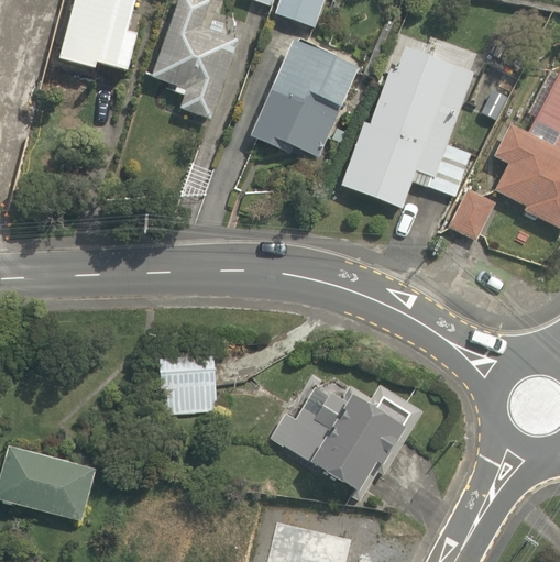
[(0,0),(0,51),(28,57),(41,0),(0,0)]
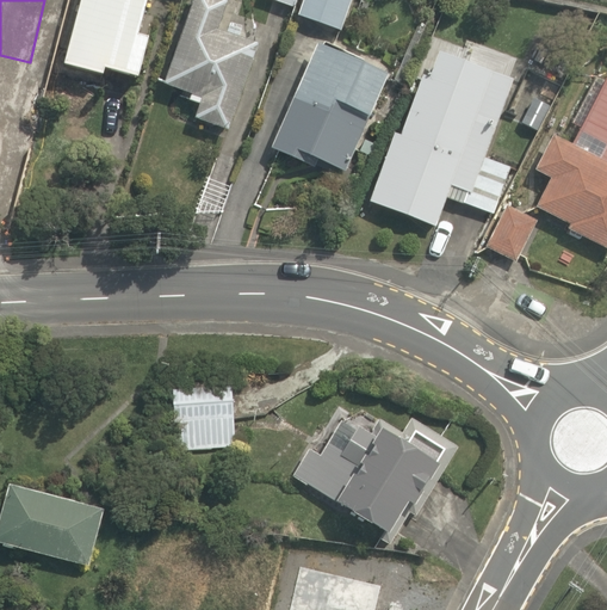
[(79,0),(62,63),(103,74),(105,67),(138,75),(148,35),(136,32),(144,0),(79,0)]
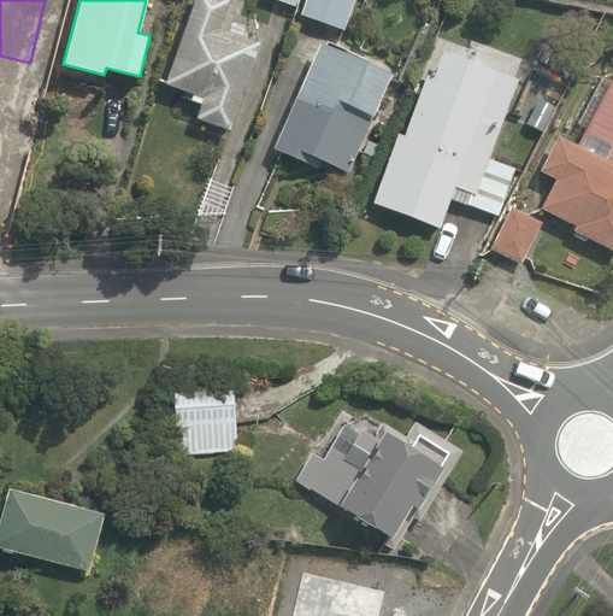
[(235,0),(190,0),(168,86),(207,97),(201,121),(234,129),(258,41),(227,33),(235,0)]
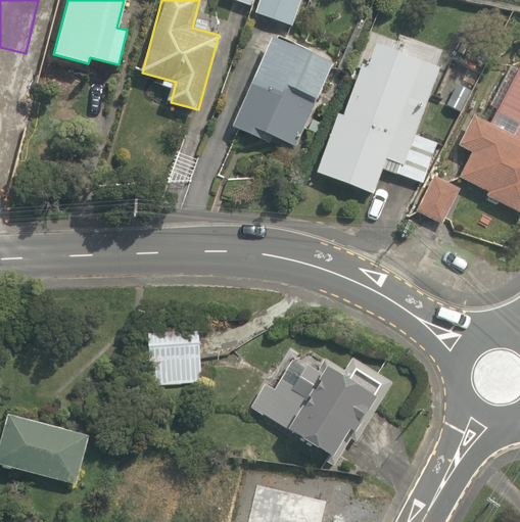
[(260,0),(255,10),(292,25),(301,0),(260,0)]
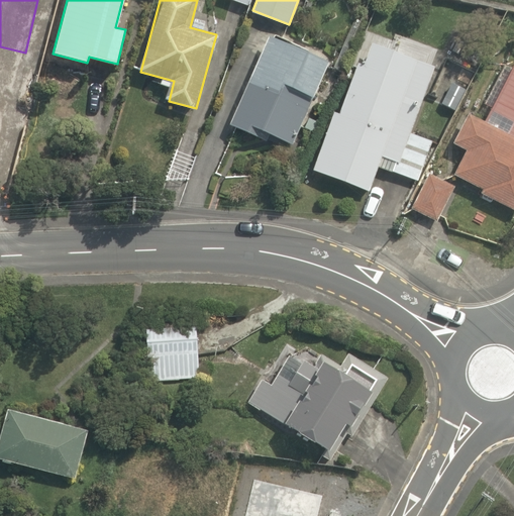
[(434,141),(410,131),(428,85),(433,87),(446,53),(375,24),(339,116),(334,114),(313,169),(371,191),(380,167),(418,182),(434,141)]
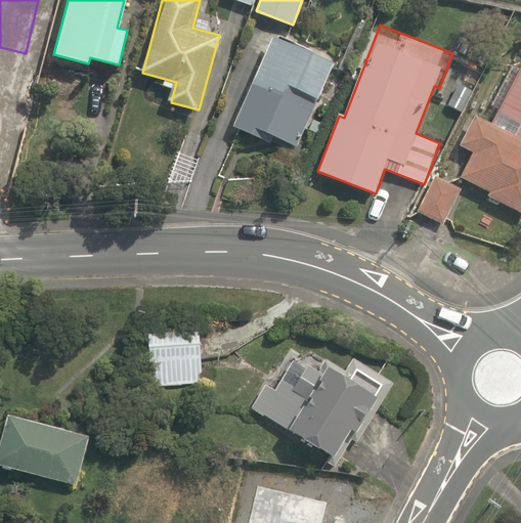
[(310,51),(274,37),(237,129),(262,138),(263,134),(299,147),(332,64),(309,55),(310,51)]
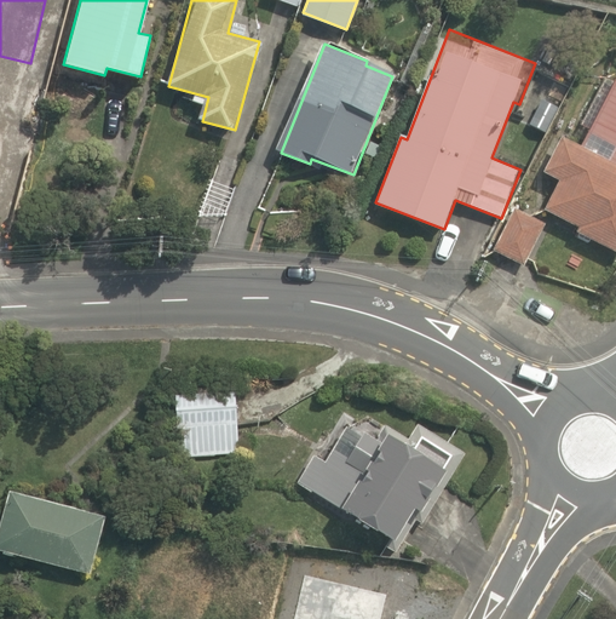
[(568,81),(550,74),(533,116),(551,124),(568,81)]
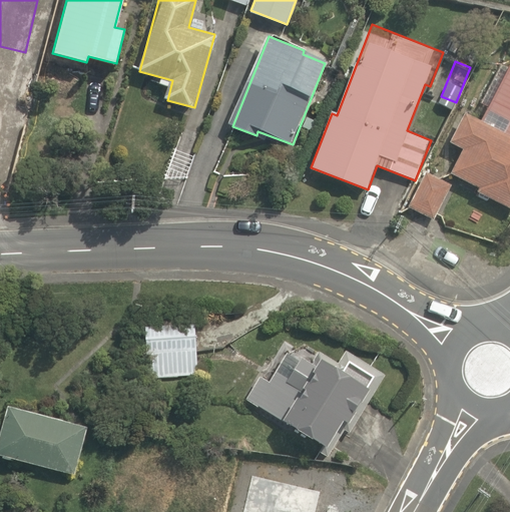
[(509,65),(501,61),(482,102),(486,104),(479,121),(463,115),(450,145),(464,152),(454,176),(479,187),(476,194),(509,208),(509,65)]
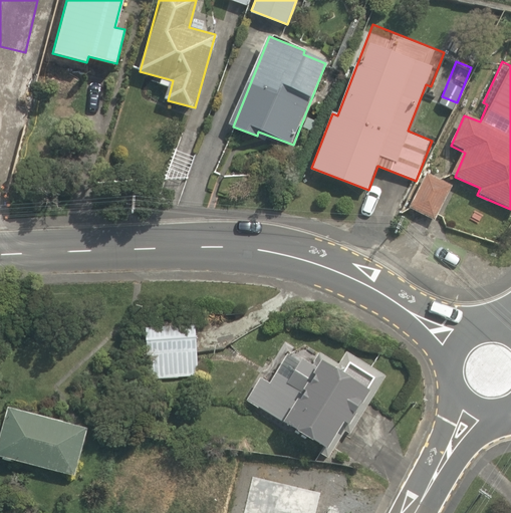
[(450,186),(423,175),(409,210),(437,221),(450,186)]
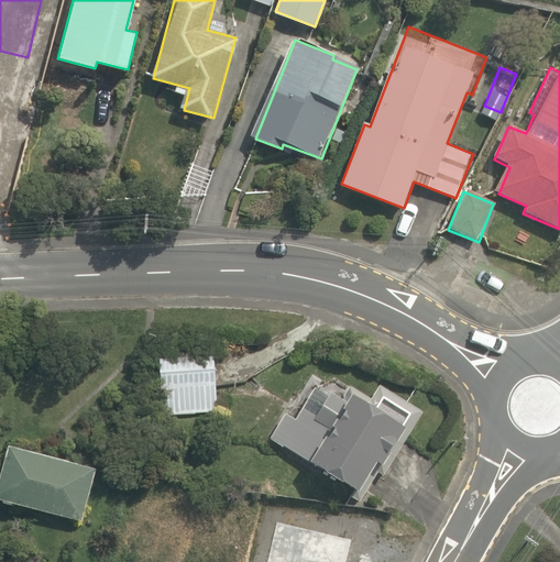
[(216,355),(157,354),(157,412),(216,412),(216,355)]
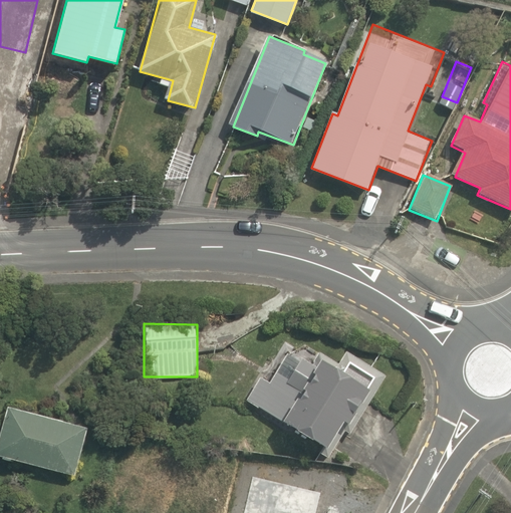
[(276,349),(245,399),(325,449),(340,424),(349,430),(380,379),(351,361),(343,373),(307,351),(299,364),(276,349)]
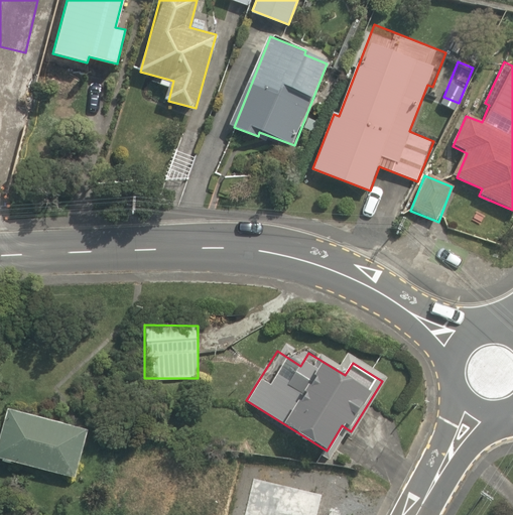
[(94,426),(8,408),(0,443),(0,463),(83,481),(94,426)]
